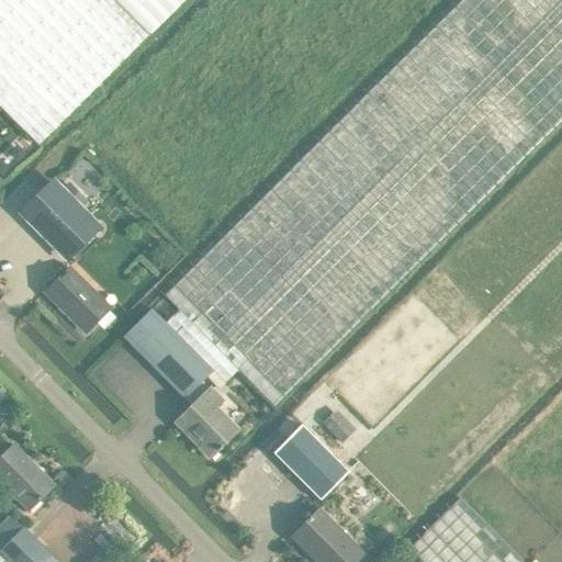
[(0,0),(0,107),(38,145),(148,35),(112,0),(0,0)]
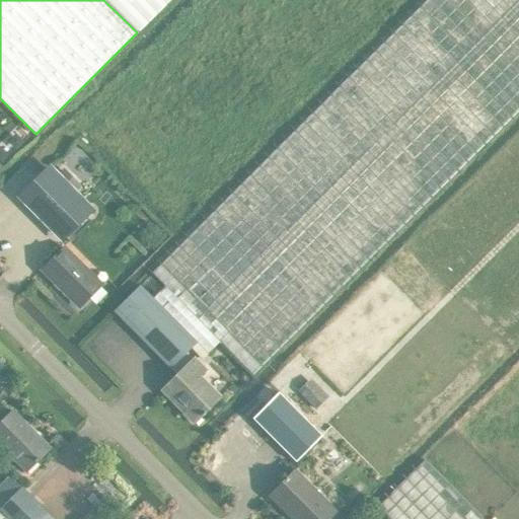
[(103,0),(137,32),(170,0),(103,0)]
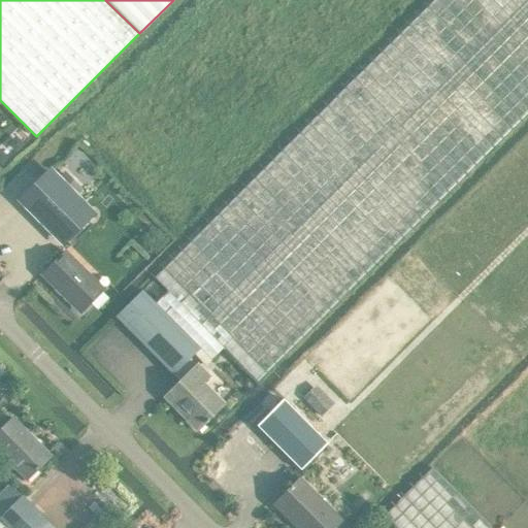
[(155,305),(198,349),(195,355),(205,366),(224,348),(257,382),(433,205),(441,197),(514,125),(527,110),(527,0),(434,0),(387,47),(246,188),(155,278),(168,292),(155,305)]
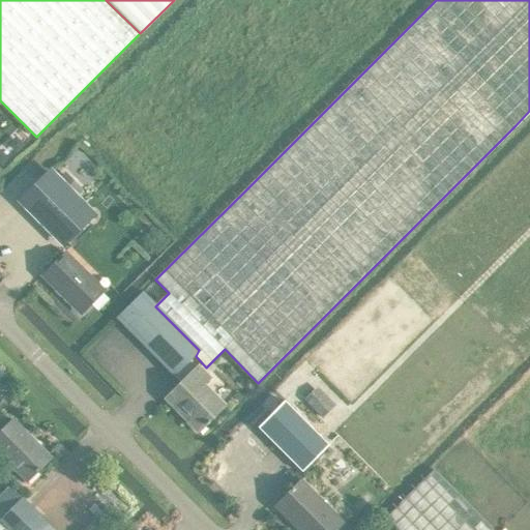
[(21,200),(65,243),(92,217),(48,173),(21,200)]
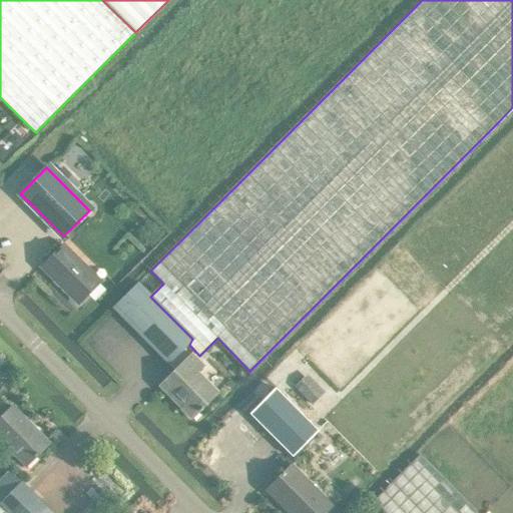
[(78,305),(100,283),(62,245),(41,267),(78,305)]
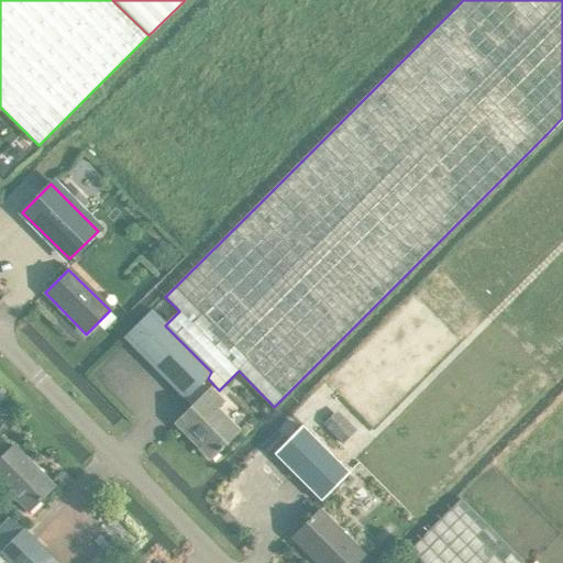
[(211,372),(165,326),(151,311),(123,339),(184,399),(211,372)]
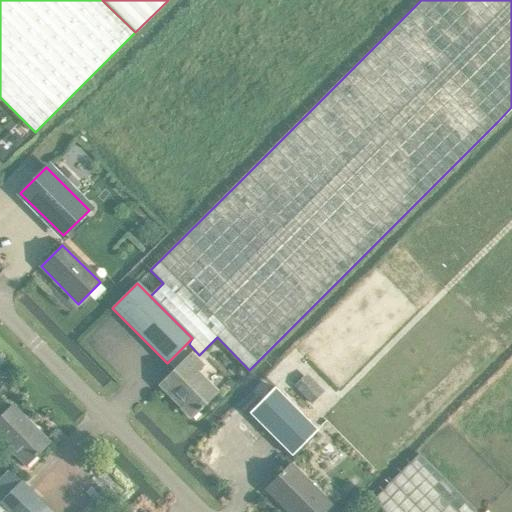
[(178,402),(192,417),(217,392),(196,371),(202,365),(190,354),(162,381),(180,399),(178,402)]
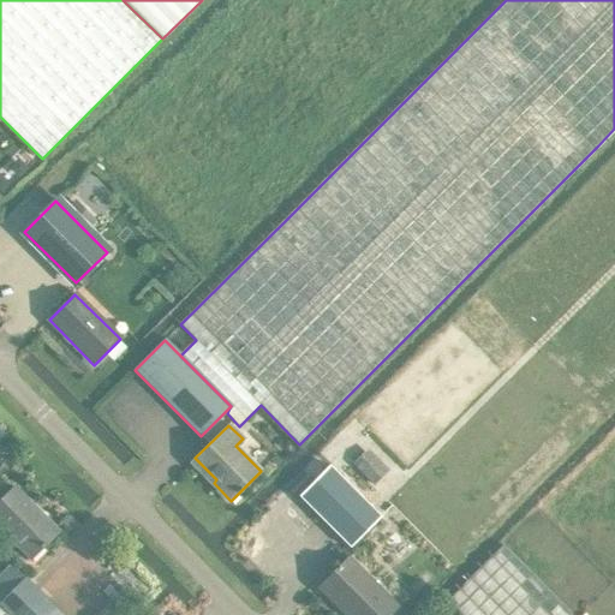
[(329,466),(299,496),(350,548),(381,518),(330,467),(329,466)]
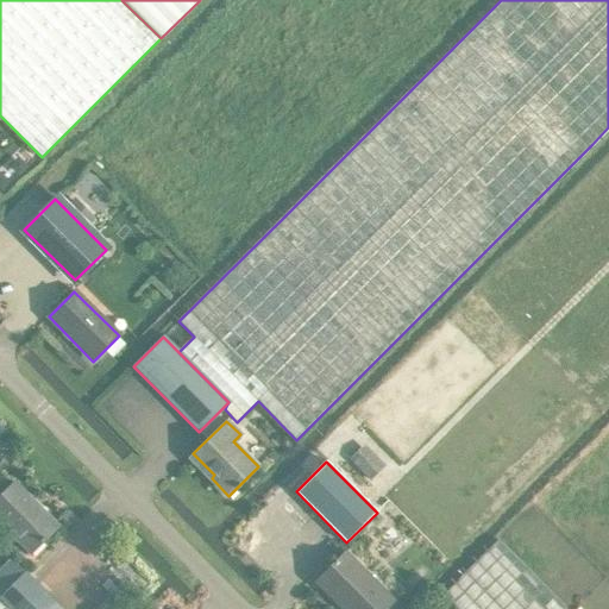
[(0,522),(31,554),(57,527),(13,483),(0,496),(0,522)]
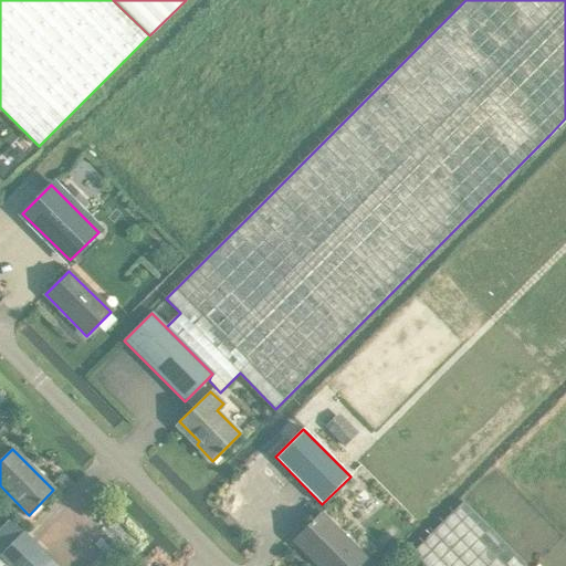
[(523,565),(461,504),(413,553),(426,565),(523,565)]
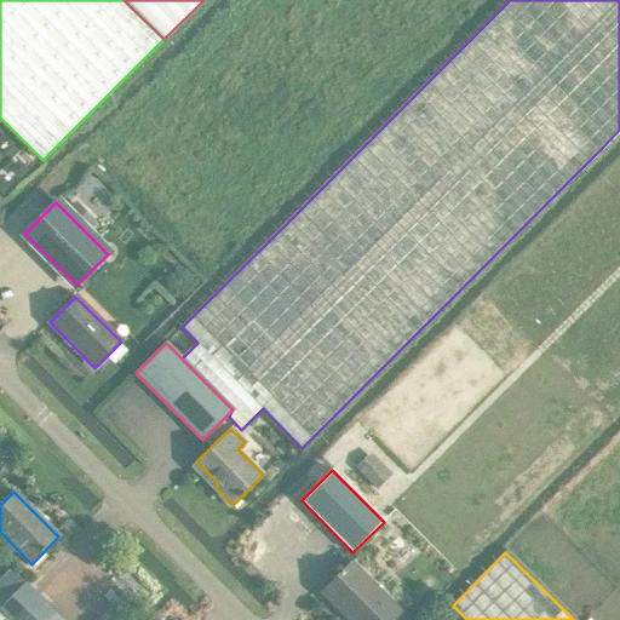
[(346,619),(392,619),(401,612),(351,562),(320,593),(346,619)]
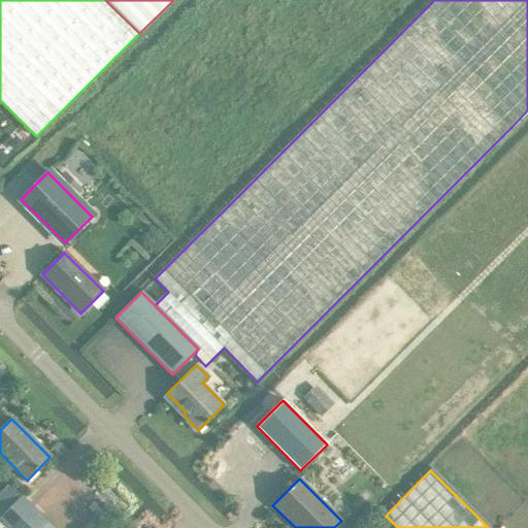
[(0,527),(53,527),(10,485),(0,494),(0,527)]
